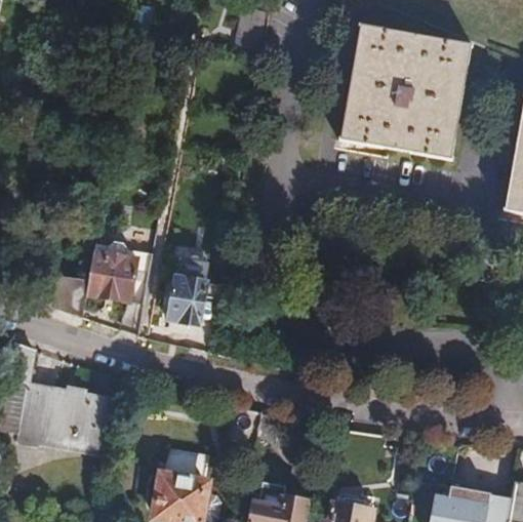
[(241,45),(260,49),(267,17),(247,13),(241,45)]
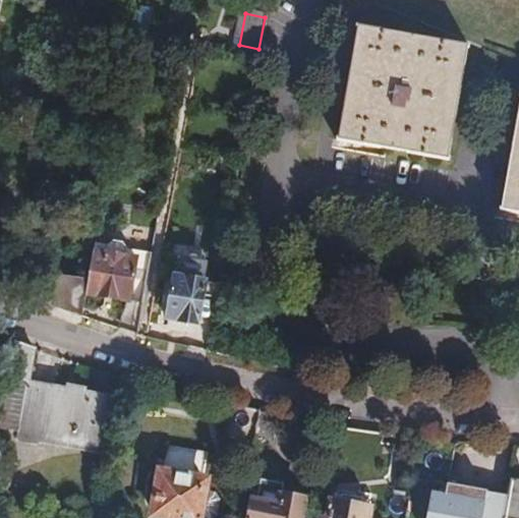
[(357,26),(337,139),(446,159),(466,46),(357,26)]
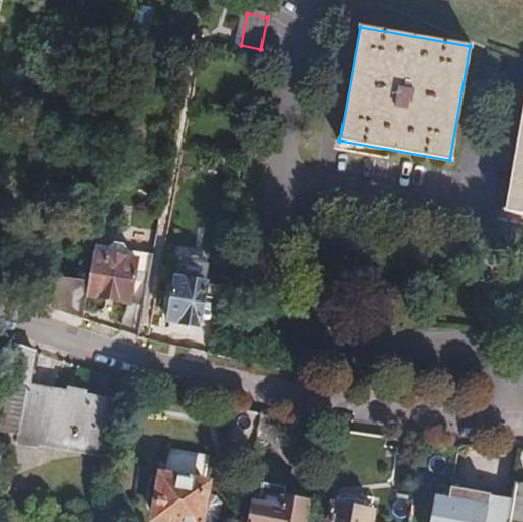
[(522,111),(505,212),(522,214),(522,111)]
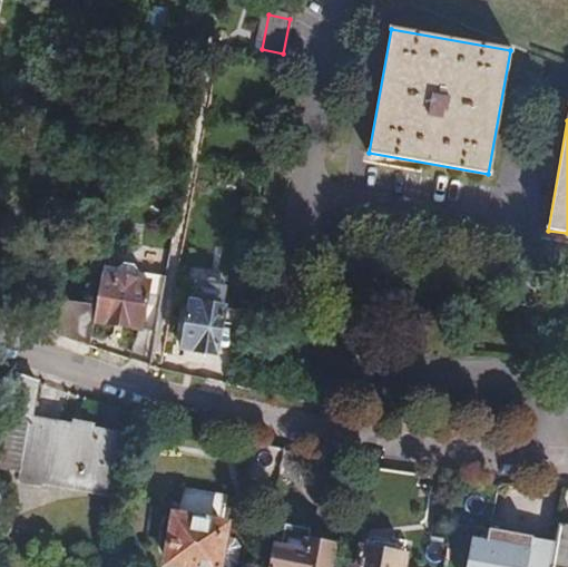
[(116,273),(107,322),(139,329),(148,279),(116,273)]
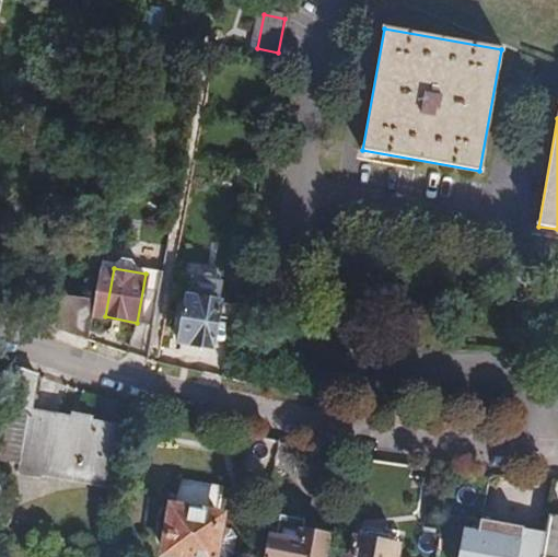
[(177,343),(212,348),(217,321),(221,294),(186,289),(177,343)]
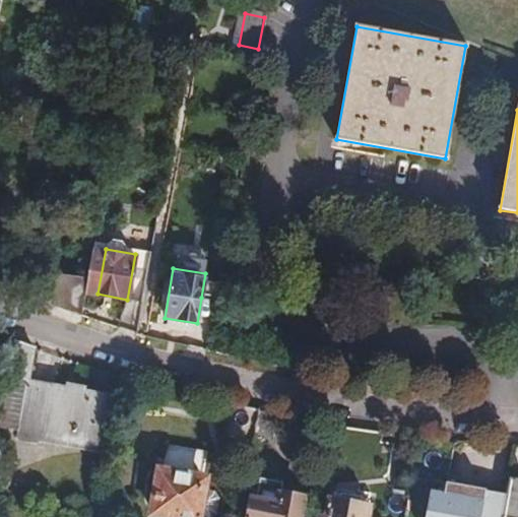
[(79,315),(86,280),(56,275),(53,277),(49,304),(79,315)]
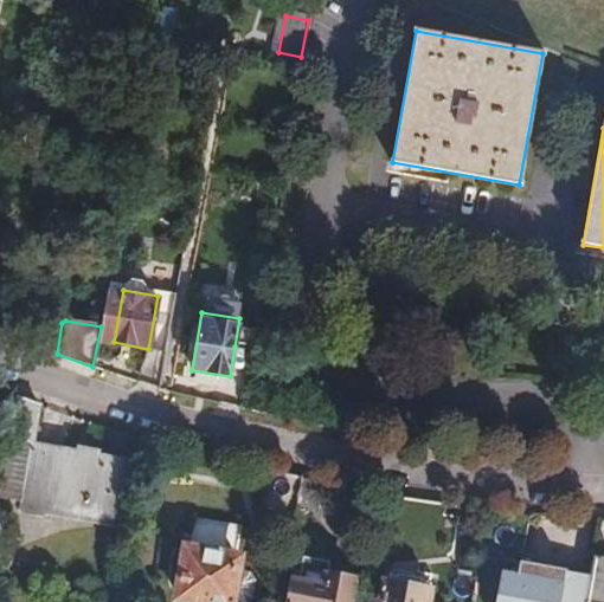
[(230,376),(245,380),(250,349),(235,347),(230,376)]
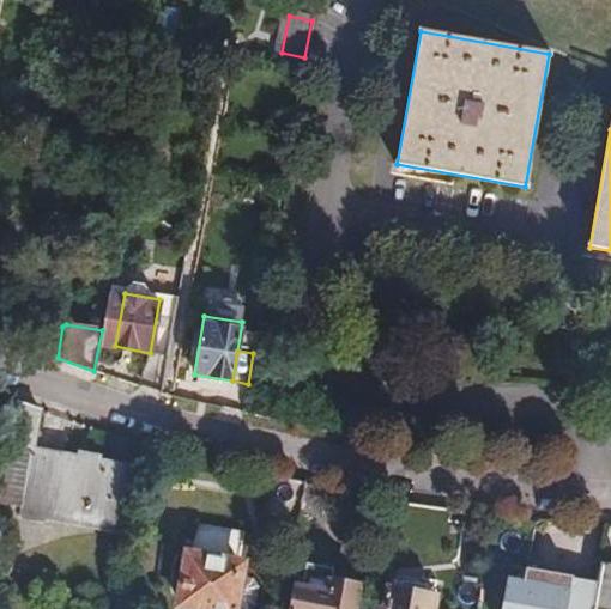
[(36,406),(12,397),(4,442),(30,448),(30,444),(36,406)]
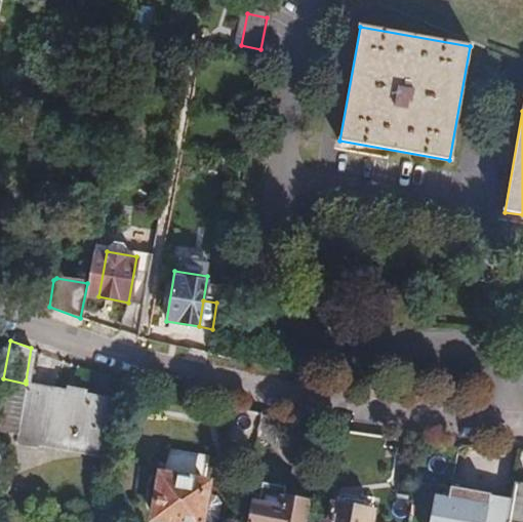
[(3,378),(0,393),(0,430),(14,434),(26,384),(3,378)]
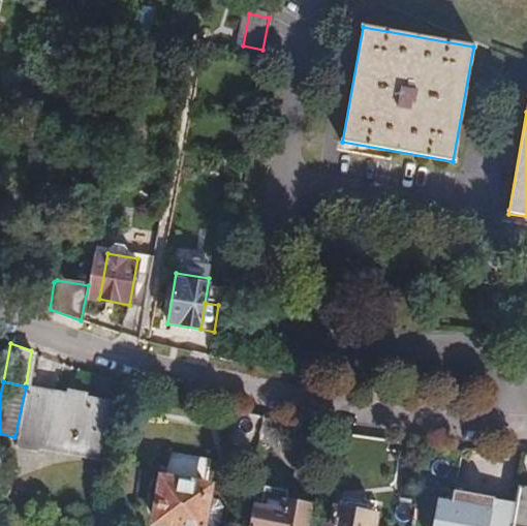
[(113,401),(26,383),(26,387),(14,437),(13,443),(38,449),(39,444),(103,456),(113,401)]
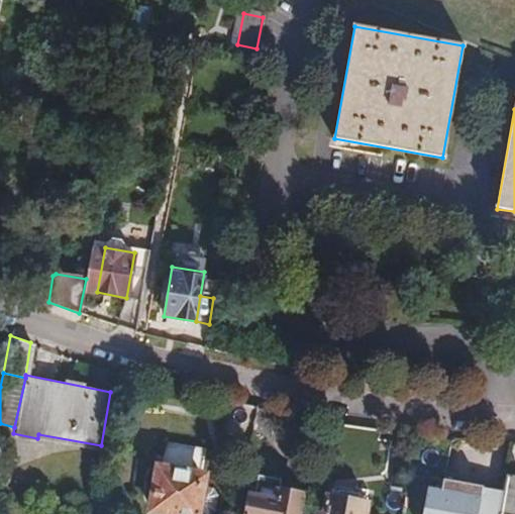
[(249,436),(255,407),(227,400),(221,432),(249,436)]
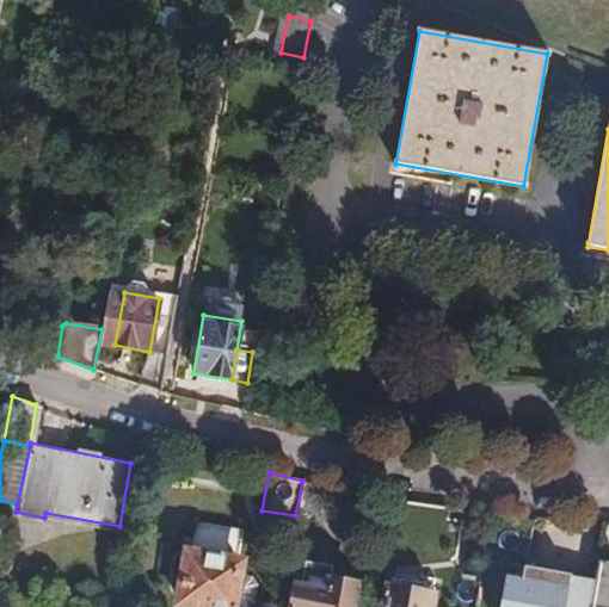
[(295,515),(295,518),(317,521),(324,485),(302,481),(295,515)]
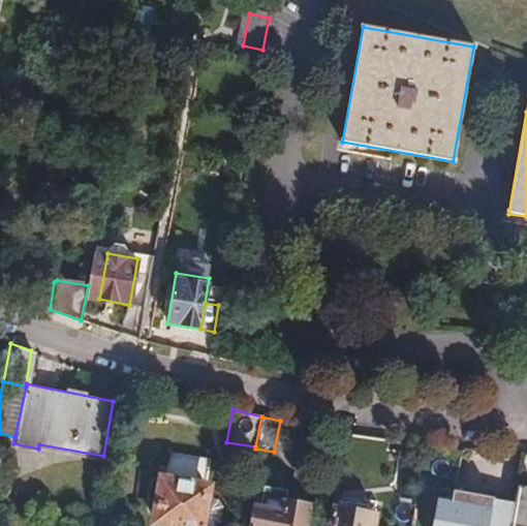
[(499,515),(505,516),(510,487),(517,454),(495,452),(487,497),(501,499),(499,515)]
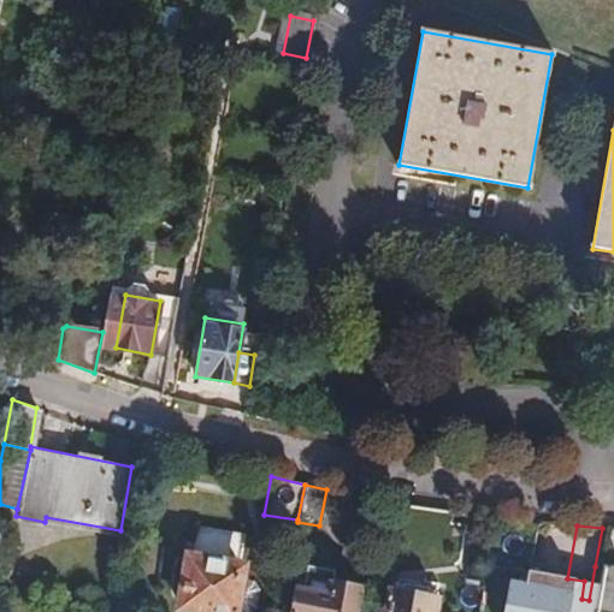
[(139,548),(134,572),(143,575),(148,551),(139,548)]
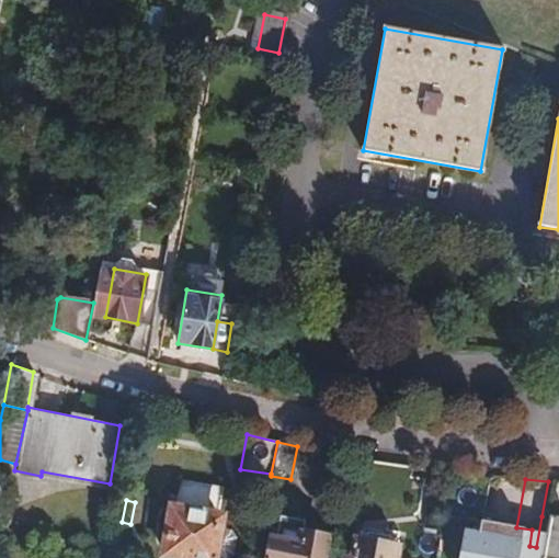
[(175,502),(174,510),(212,516),(213,508),(175,502)]
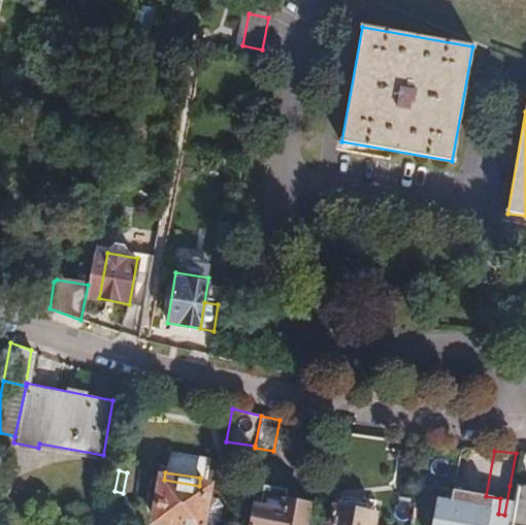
[(199,486),(164,480),(159,479),(151,524),(153,524),(197,524),(204,487),(199,486)]
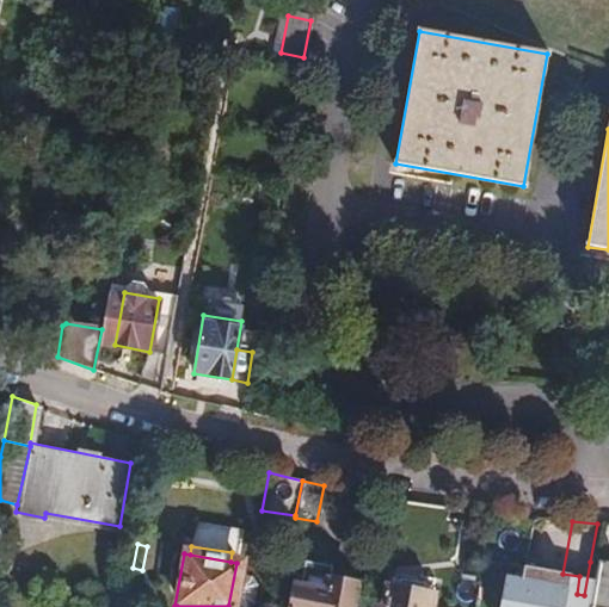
[(290,587),(287,606),(349,606),(354,583),(327,578),(330,567),(305,561),(299,588),(290,587)]
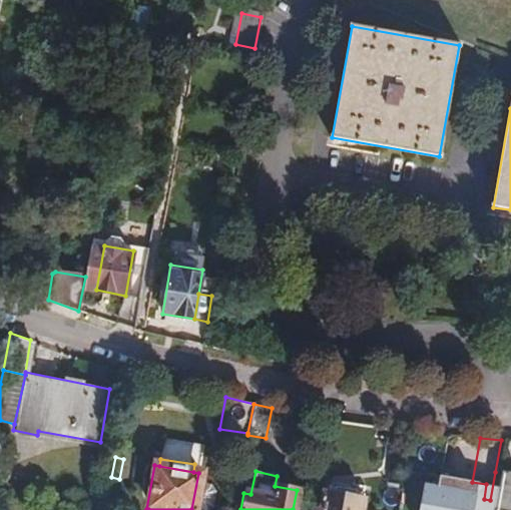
[(487,509),(510,509),(510,475),(495,472),(490,500),(487,509)]
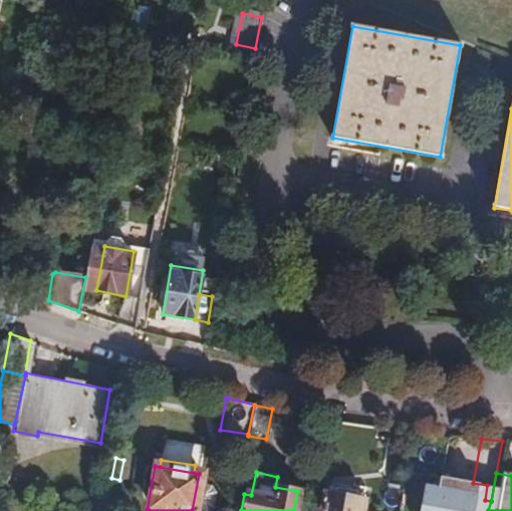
[(325,482),(319,510),(381,510),(362,507),(365,490),(352,488),(353,481),(341,479),(339,485),(325,482)]
